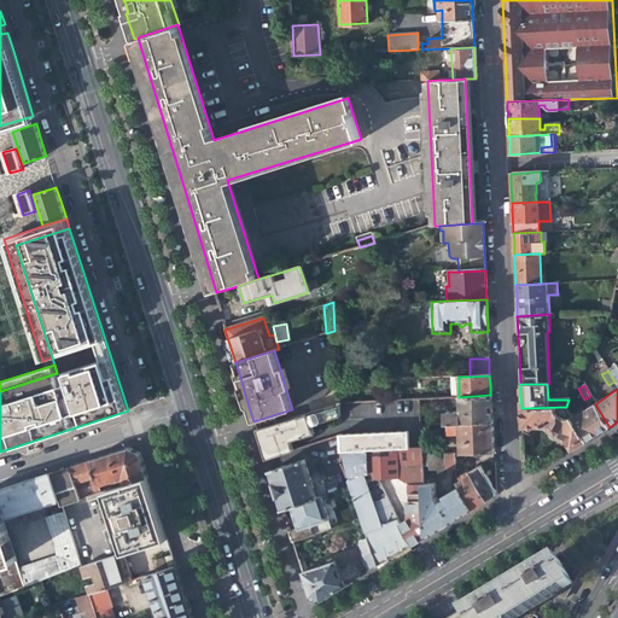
[(444,424),(445,424),(491,423),(491,407),(490,395),(459,397),(460,407),(464,407),(464,410),(460,414),(456,412),(444,412),(444,424)]
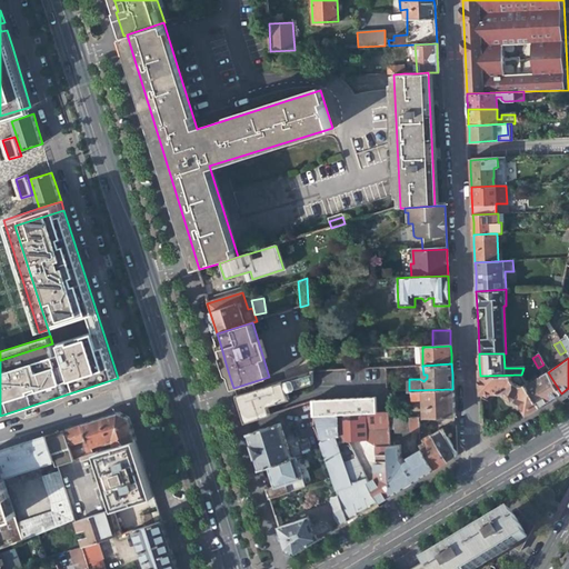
[(311,371),(311,372),(311,385),(312,400),(312,411),(312,416),(351,415),(350,390),(349,370),(311,371)]
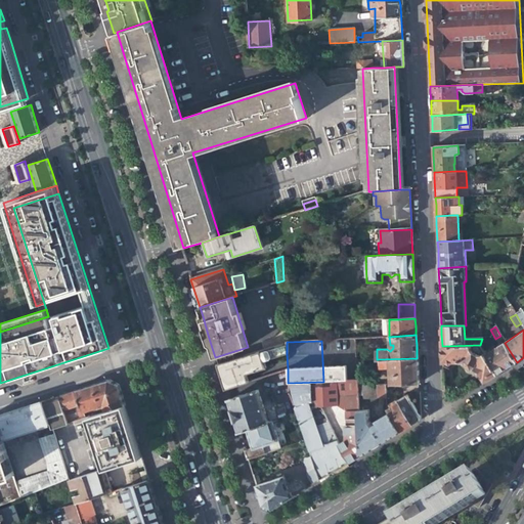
[(263,362),(287,354),(287,343),(242,357),(218,365),(221,376),(225,390),(249,382),(247,375),(265,367),(263,362)]
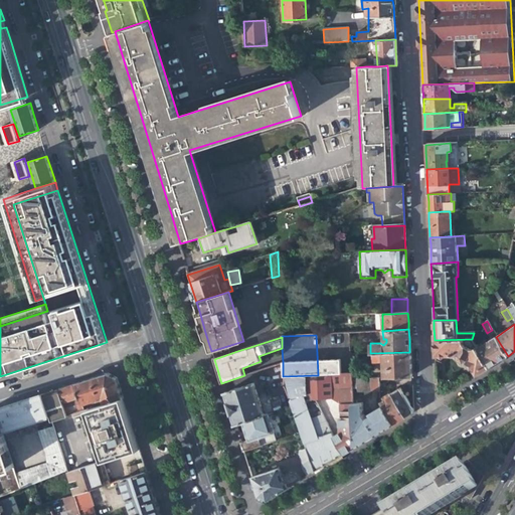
[(496,337),(477,349),(488,368),(499,361),(508,356),(496,337)]
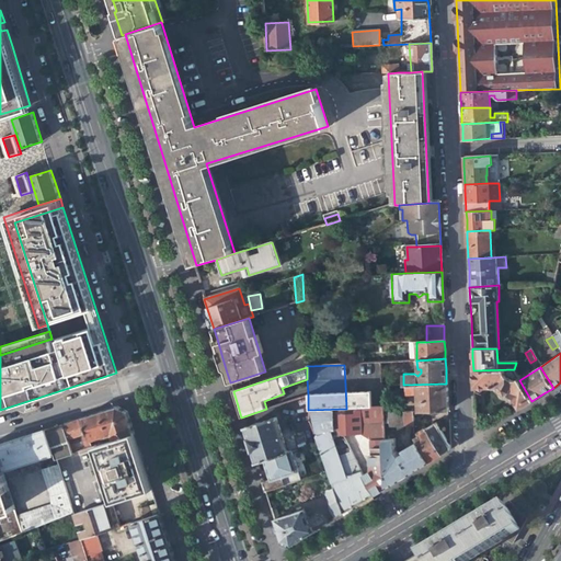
[(508,392),(518,409),(531,401),(519,380),(514,369),(473,370),(474,381),(474,402),(480,402),(480,387),(500,386),(499,390),(504,395),(508,392)]
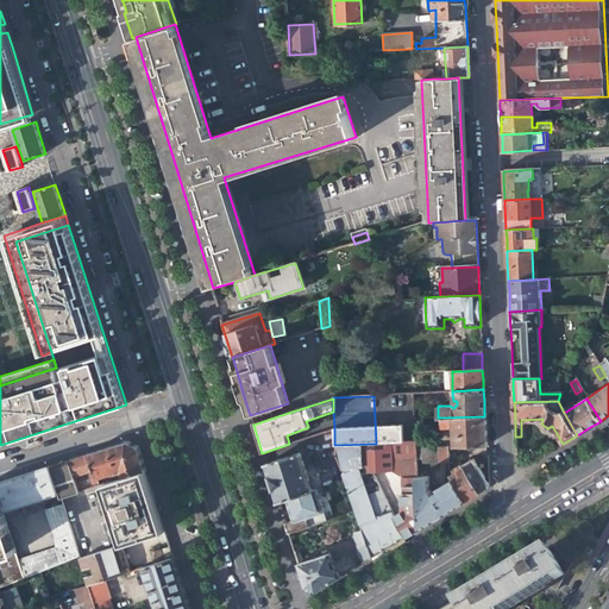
[(414,415),(375,418),(376,444),(415,441),(415,429),(414,419),(414,415)]
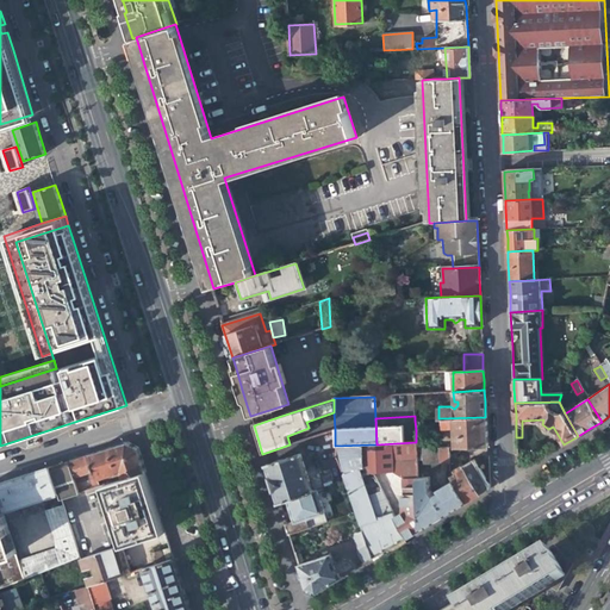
[(453,429),(454,448),(466,448),(486,448),(485,429),(485,417),(440,418),(441,429),(453,429)]
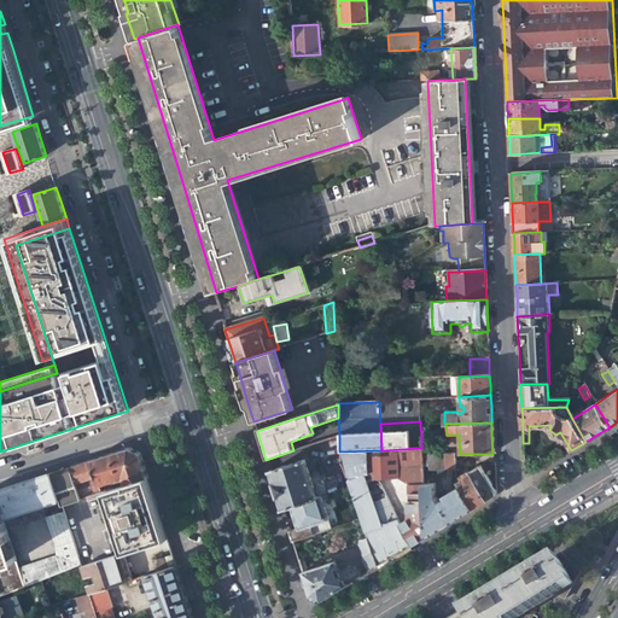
[(332,493),(349,487),(347,482),(340,462),(339,452),(339,447),(339,435),(320,441),(324,454),(322,460),(332,493)]
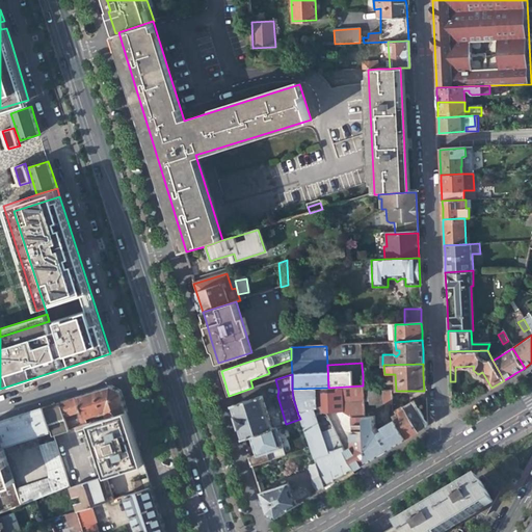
[(292,389),(293,398),(298,415),(300,419),(316,463),(317,468),(324,488),(339,479),(354,471),(363,466),(366,463),(365,417),(363,386),(328,388),(292,389)]
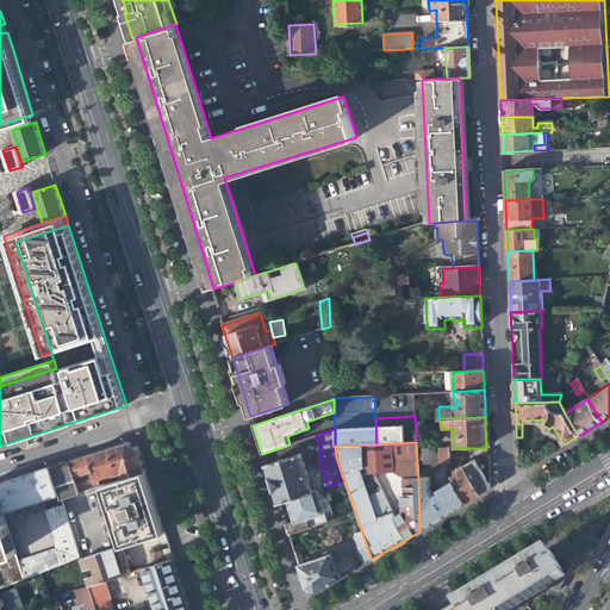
[(123,471),(125,478),(145,472),(137,448),(128,443),(104,450),(69,462),(79,493),(100,486),(98,479),(109,475),(110,477),(119,474),(119,472),(123,471)]
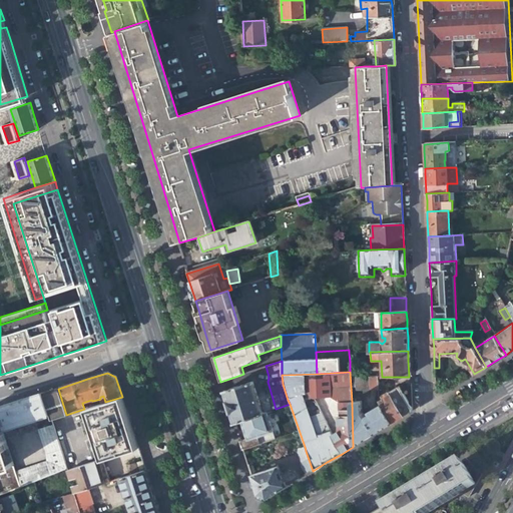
[(354,391),(370,390),(370,377),(360,378),(354,377),(354,391)]
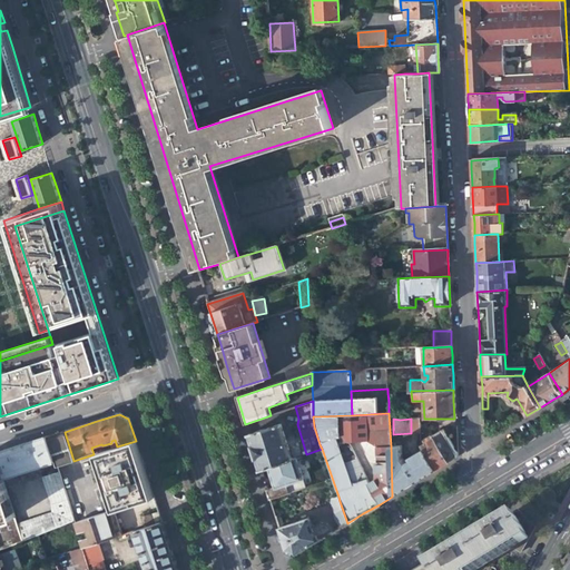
[(420,433),(420,428),(420,419),(411,419),(411,433),(420,433)]
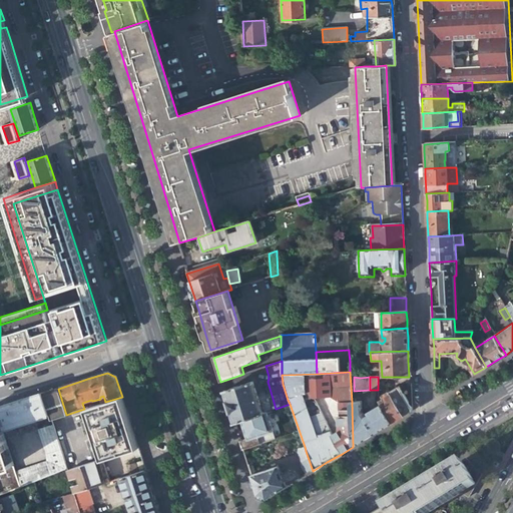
[(251,382),(223,391),(227,404),(233,424),(242,421),(262,414),(251,382)]
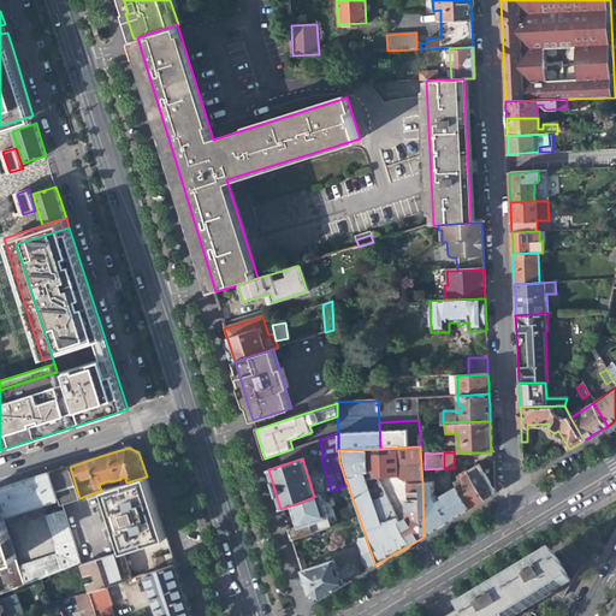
[(456,483),(458,486),(471,509),(483,502),(493,495),(493,491),(478,466),(458,477),(461,480),(456,483)]
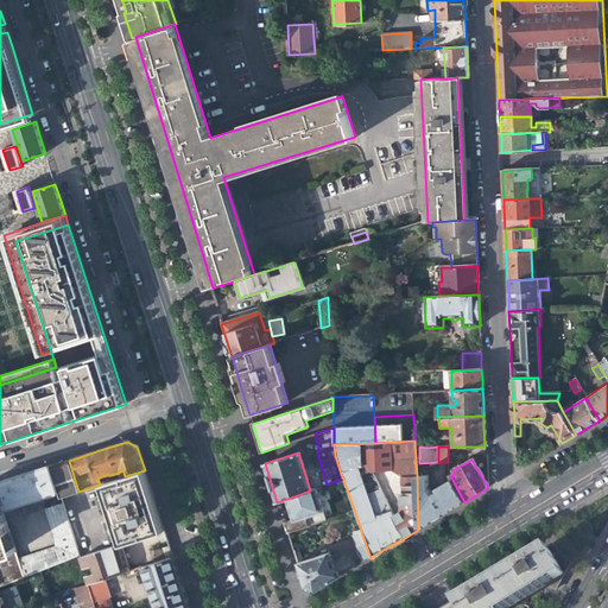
[(59,498),(78,492),(69,461),(50,467),(58,492),(59,498)]
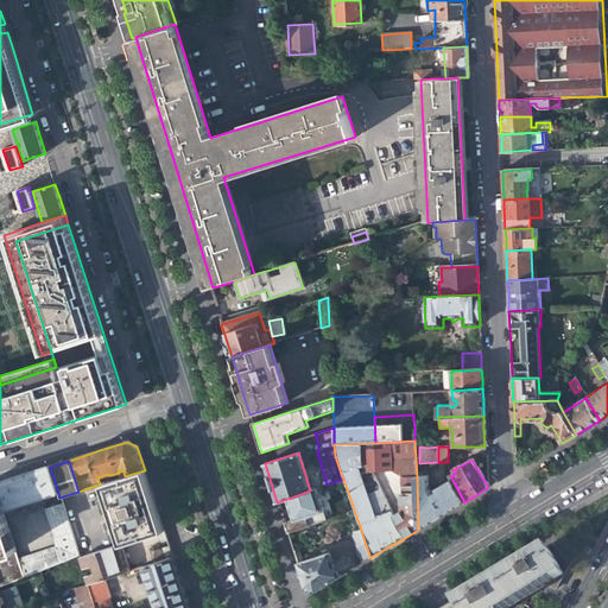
[(0,587),(39,572),(78,556),(62,505),(44,511),(52,542),(52,549),(18,561),(2,511),(58,492),(50,467),(16,479),(0,482),(0,587)]
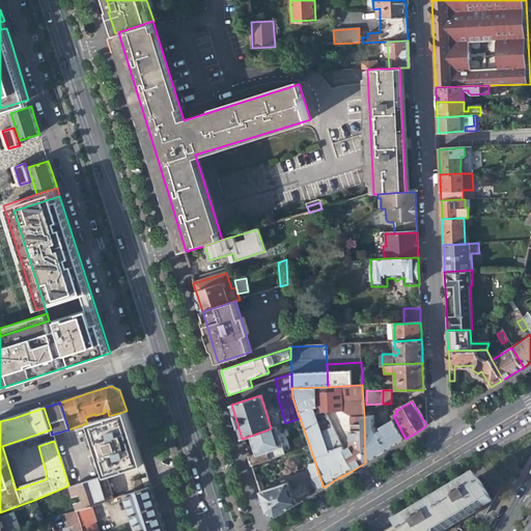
[(99,449),(135,437),(131,425),(127,411),(109,416),(100,419),(90,422),(99,449)]
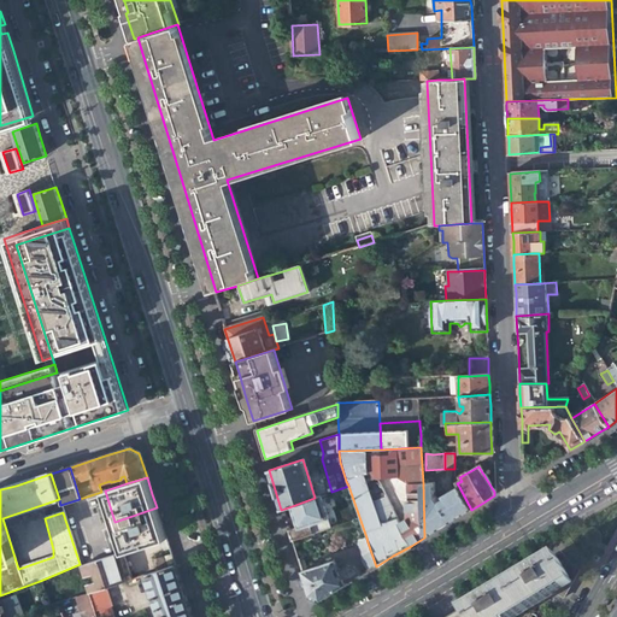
[(434,483),(423,483),(424,538),(448,523),(471,510),(459,487),(444,497),(445,499),(438,503),(435,495),(434,483)]
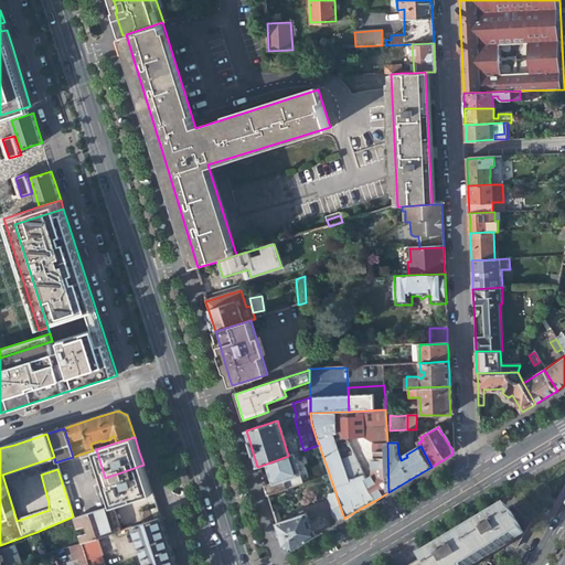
[(274,482),(264,487),(267,496),(287,489),(284,480),(299,475),(297,465),(305,462),(301,451),(288,456),(267,464),(270,473),(274,482)]
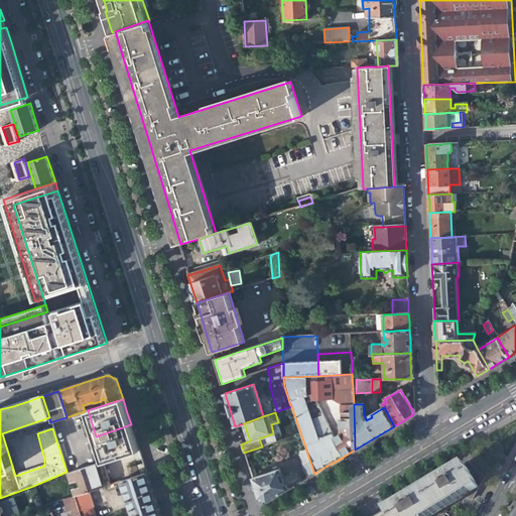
[(96,436),(104,462),(125,456),(139,450),(135,436),(131,424),(96,436)]
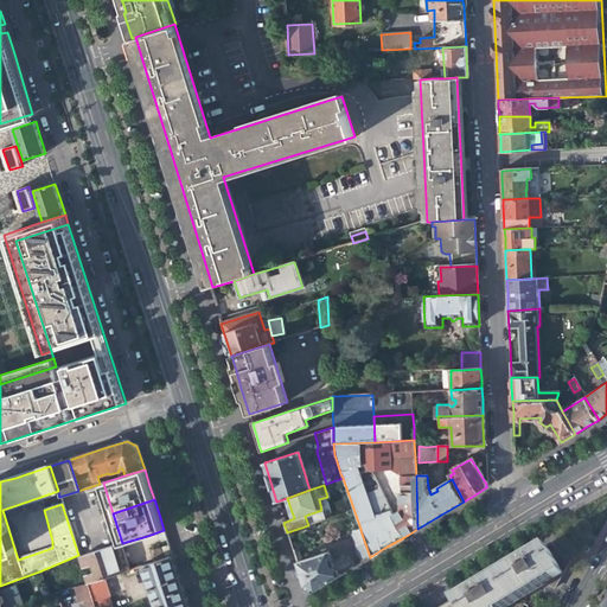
[(355,551),(360,562),(370,557),(362,534),(360,529),(351,531),(356,547),(355,551)]
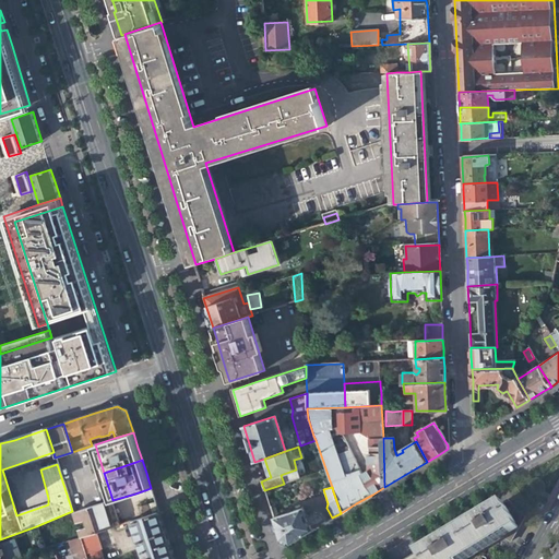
[(79,530),(81,537),(96,532),(114,526),(119,524),(113,500),(73,513),(76,522),(83,520),(86,527),(79,530)]
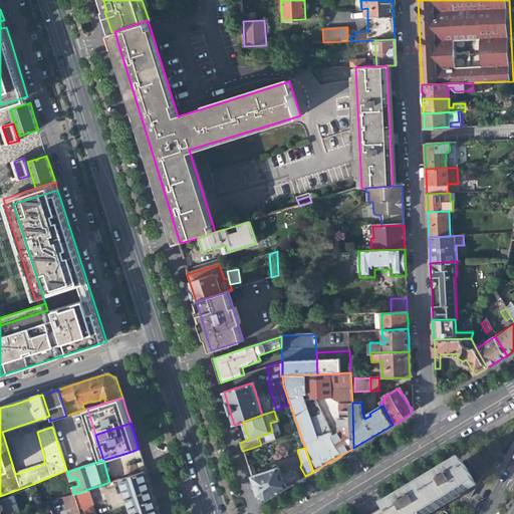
[(126,467),(130,476),(146,470),(143,461),(126,467)]
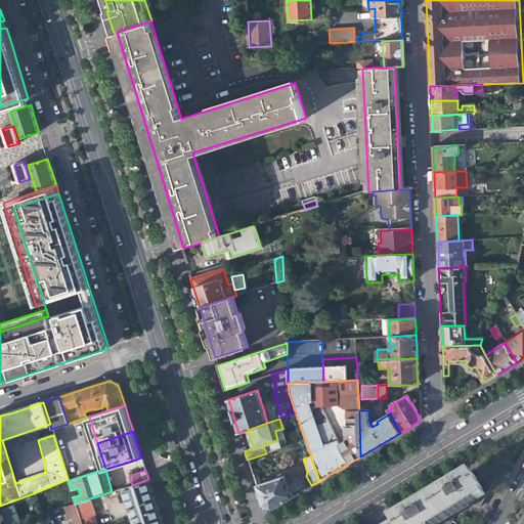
[(406,512),(391,521),(393,523),(437,523),(471,505),(477,509),(490,486),(475,470),(447,487),(406,512)]
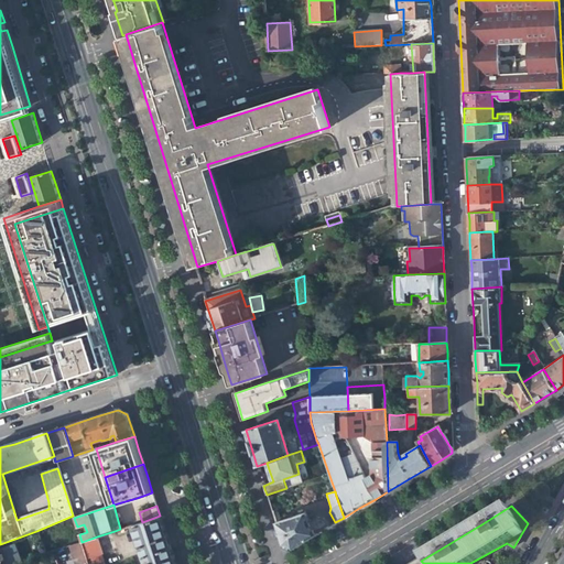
[(293,548),(328,527),(327,522),(320,519),(313,520),(312,523),(306,519),(305,513),(293,517),(293,513),(285,516),(286,519),(274,522),(281,544),(293,548)]
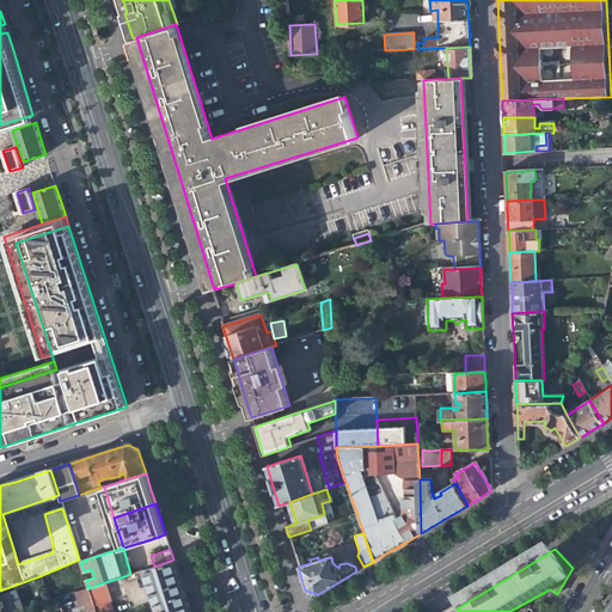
[(158,611),(190,611),(173,560),(154,567),(144,570),(151,594),(158,611)]
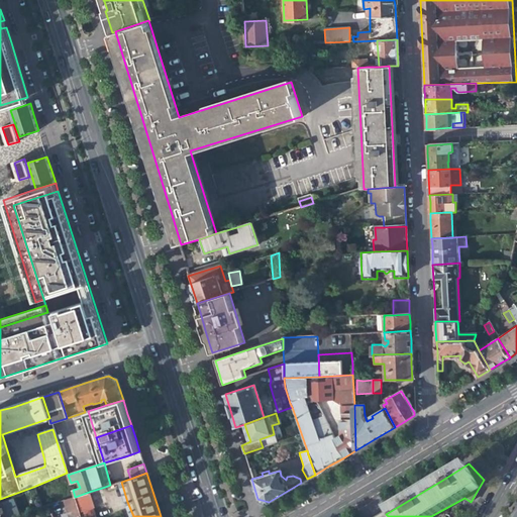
[(94,510),(89,492),(75,497),(76,501),(81,515),(94,510)]
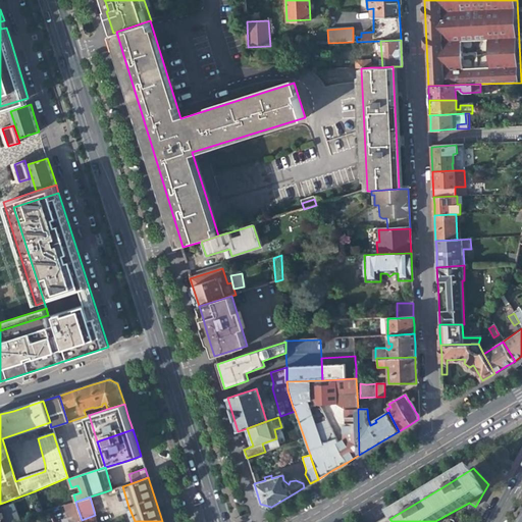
[(311,498),(298,505),(299,509),(313,502),(311,498)]
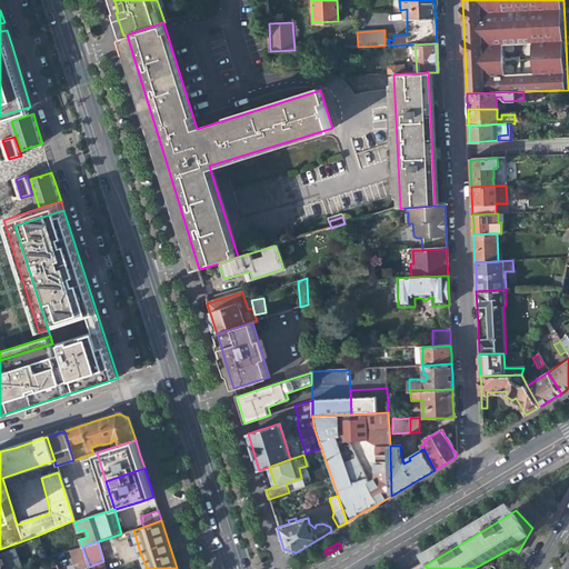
[(0,556),(0,568),(22,568),(16,550),(0,556)]
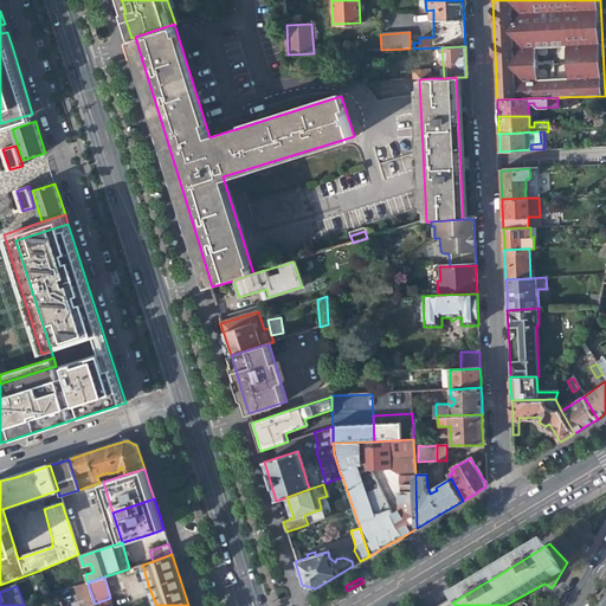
[(95,605),(95,604),(89,587),(82,591),(85,605),(95,605)]
